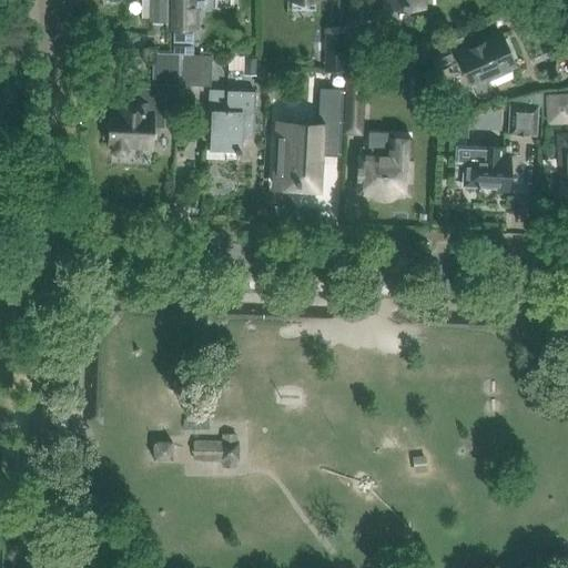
[(165,0),(150,0),(150,23),(165,23),(165,6),(165,0)]
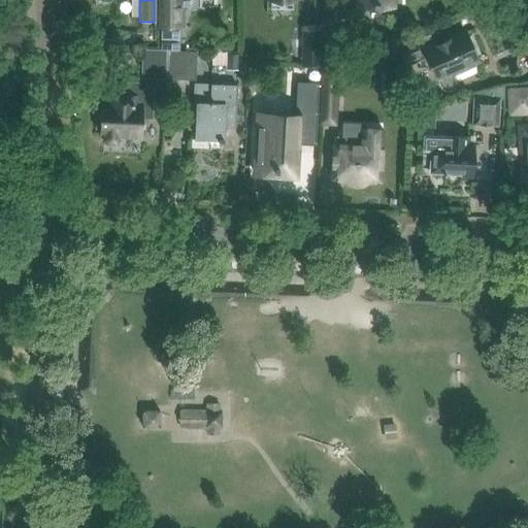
[(190,0),(159,0),(160,5),(154,5),(154,22),(159,22),(159,51),(166,51),(171,51),(178,52),(179,27),(182,27),(182,7),(190,7),(190,0)]
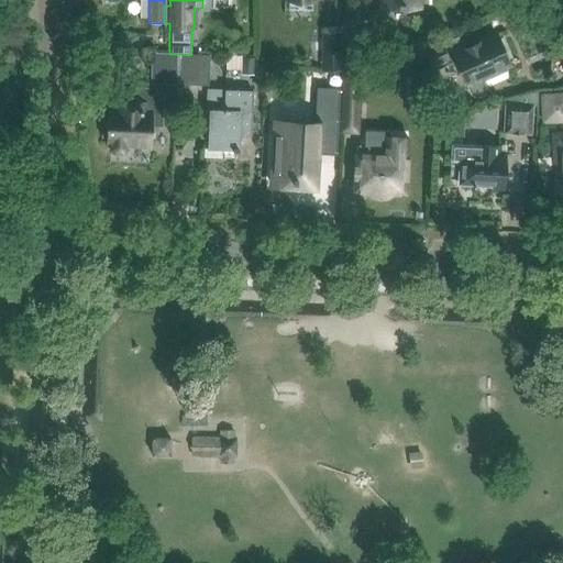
[(341,31),(323,30),(323,65),(340,65),(341,31)]
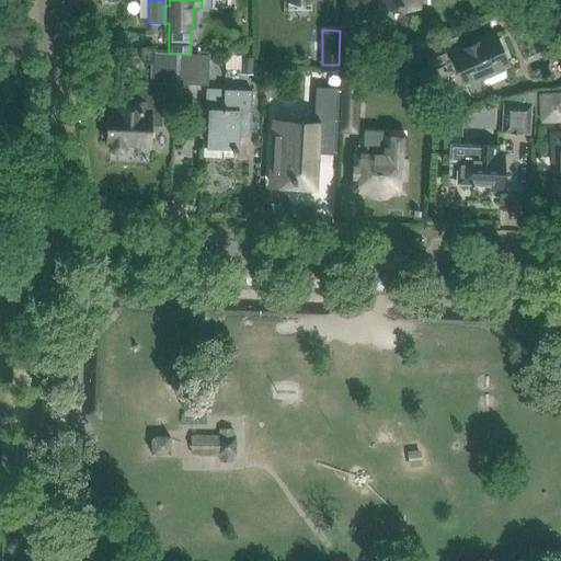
[(362,33),(346,33),(345,60),(361,60),(362,33)]
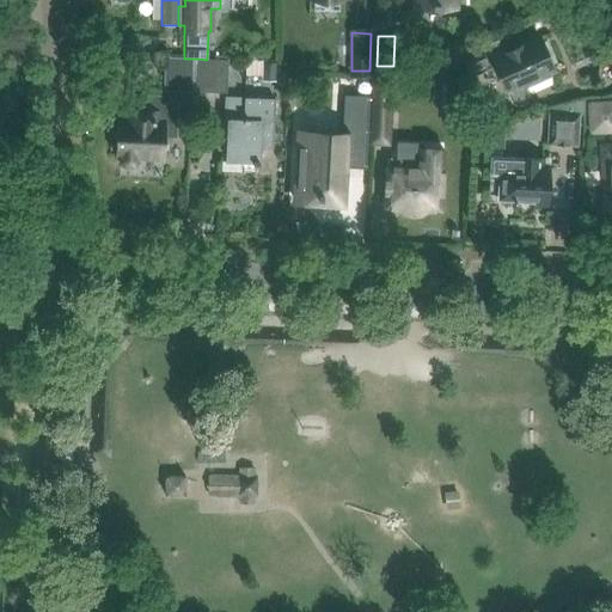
[(496,67),(509,96),(512,103),(520,106),(526,103),(528,96),(525,89),(556,75),(550,63),(555,62),(546,43),(542,44),(539,38),(505,53),(493,59),(496,67)]
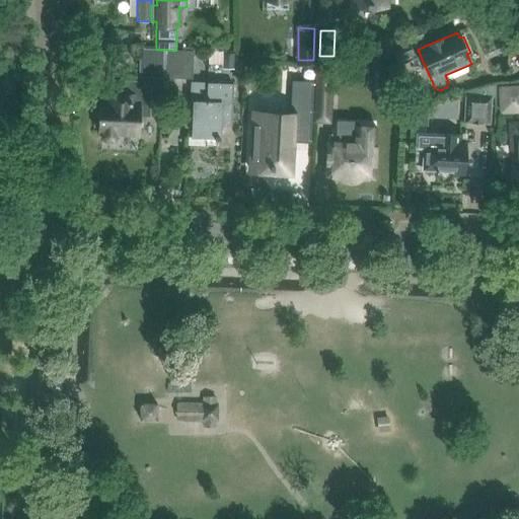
[(397,67),(421,57),(418,50),(428,45),(423,33),(389,48),(397,67)]
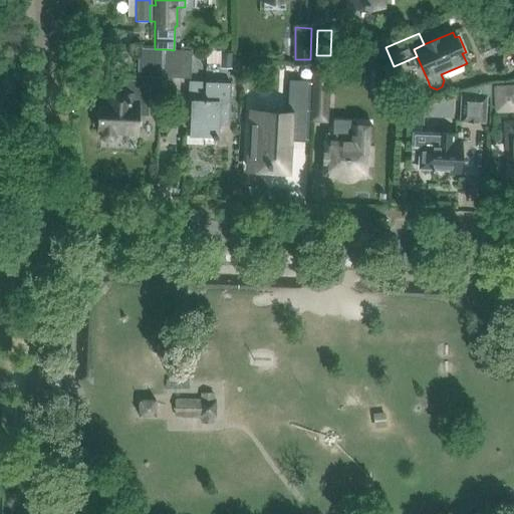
[(93,108),(92,124),(98,125),(98,132),(97,135),(102,140),(111,140),(116,136),(116,133),(136,134),(137,115),(147,116),(148,88),(161,88),(161,76),(161,71),(162,49),(155,49),(139,49),(138,81),(125,81),(124,94),(107,93),(107,102),(99,102),(98,109),(93,108)]
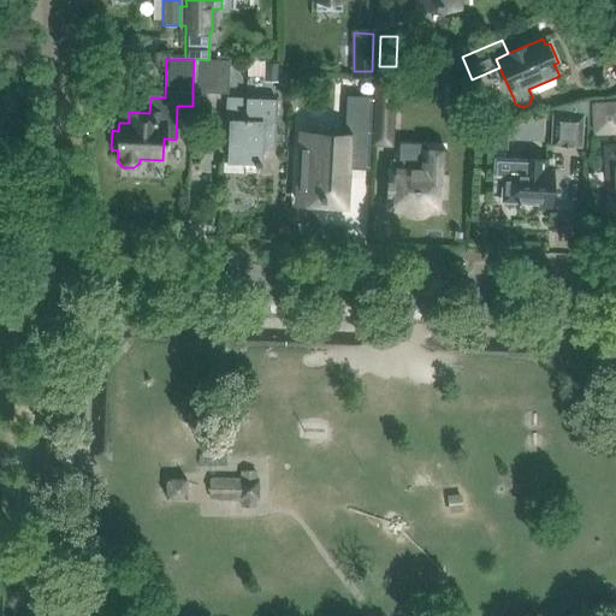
[(200,59),(197,92),(227,93),(229,61),(219,60),(208,60),(200,59)]
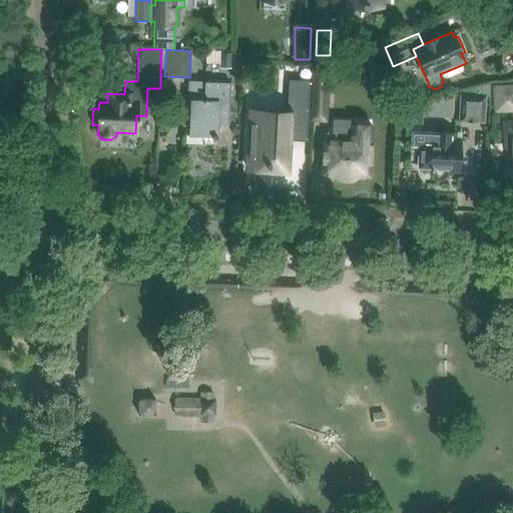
[(218,65),(229,65),(229,53),(218,53),(218,65)]
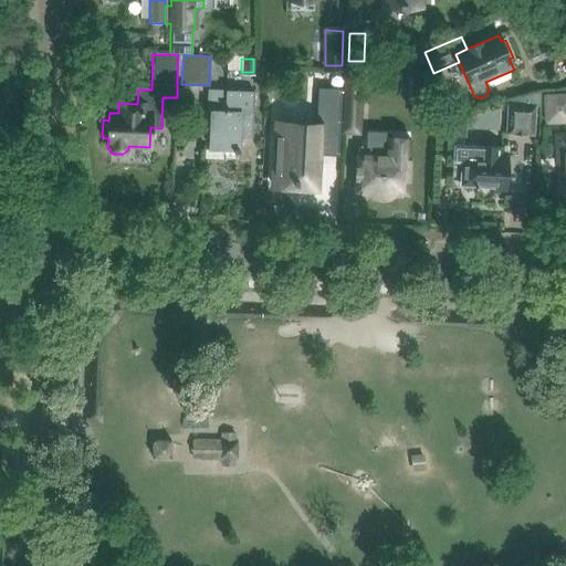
[(404,75),(405,65),(394,65),(394,75),(404,75)]
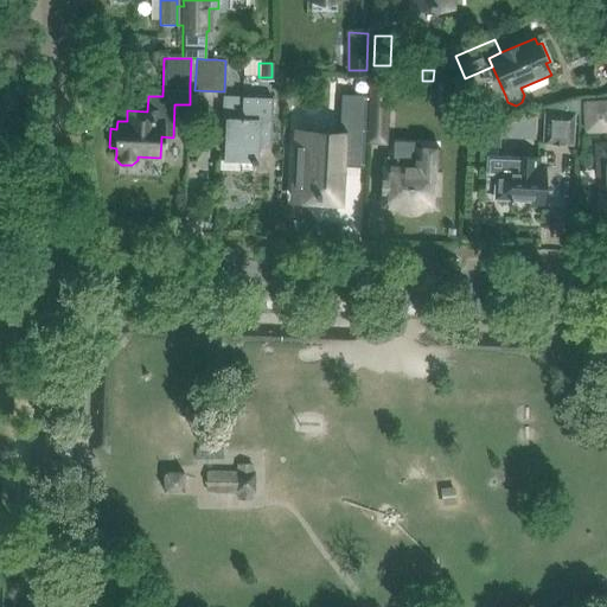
[(390,75),(370,74),(369,74),(365,145),(387,145),(390,75)]
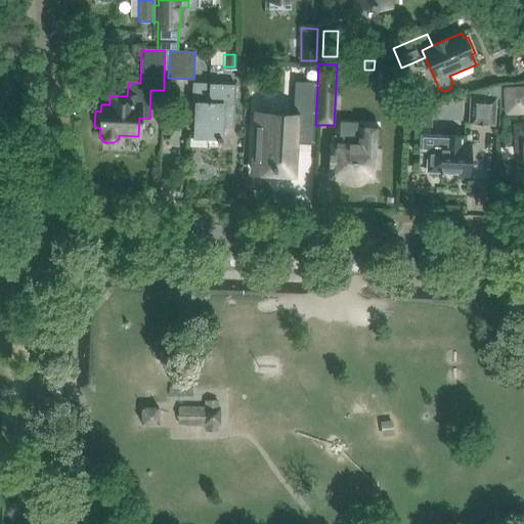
[(254,115),(253,176),(294,177),(294,145),(312,145),(313,83),(291,83),(291,116),(254,115)]
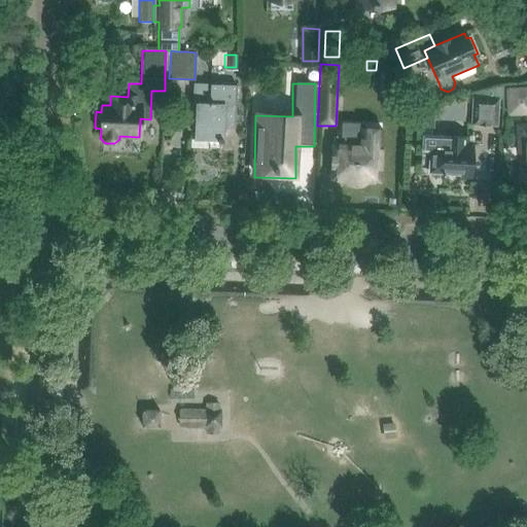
[(196,139),(217,140),(217,141),(222,142),(223,128),(234,128),(236,86),(194,84),(192,118),(197,118),(196,139)]
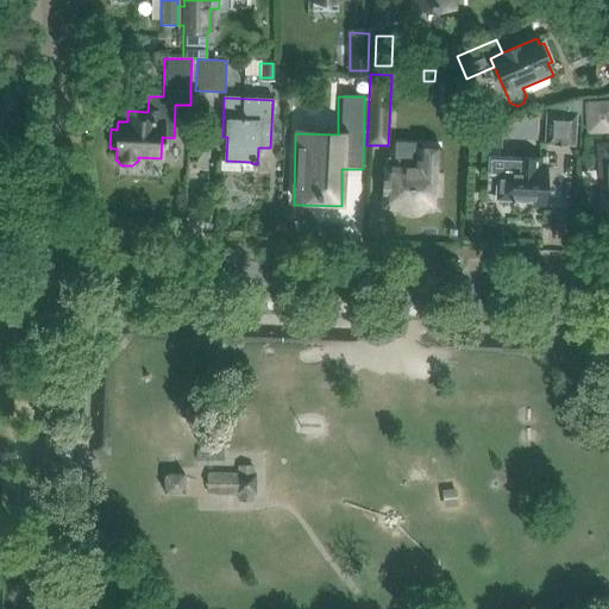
[(581,143),(579,102),(579,98),(546,106),(545,123),(540,123),(539,142),(581,144),(581,143)]
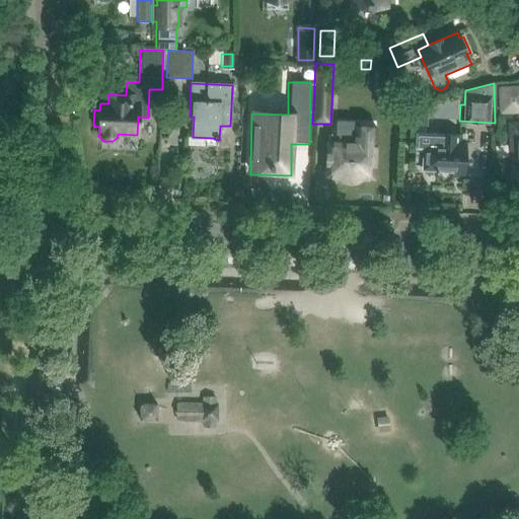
[(518,86),(499,88),(500,113),(518,112),(518,86)]
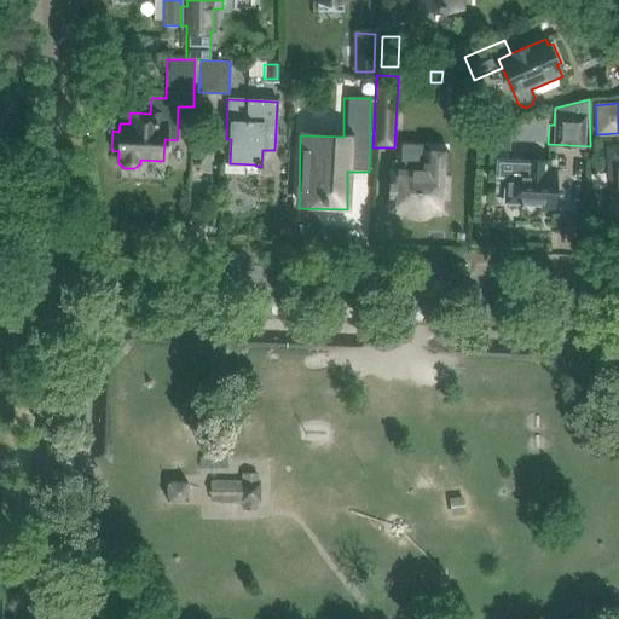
[(491,148),(496,148),(493,197),(505,198),(505,201),(520,202),(520,208),(522,214),(527,218),(532,218),(537,214),(539,209),(553,209),(554,167),(550,167),(550,160),(521,158),(521,160),(508,158),(509,134),(491,133),(490,137),(489,140),(490,144),(491,148)]
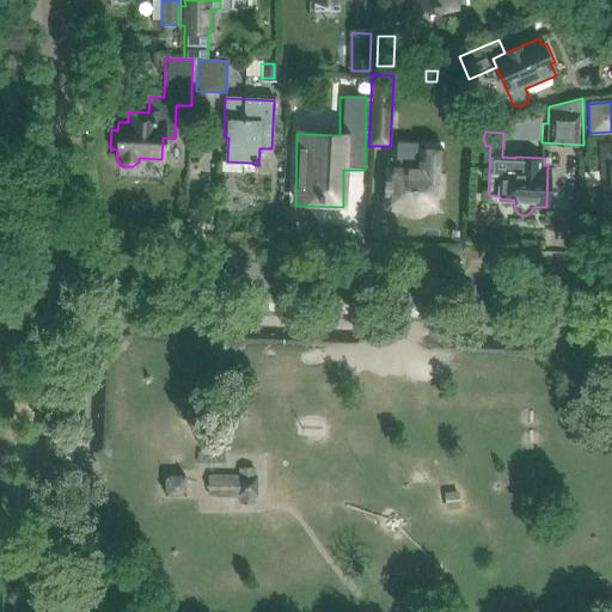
[(611,145),(600,146),(604,212),(611,210),(611,145)]
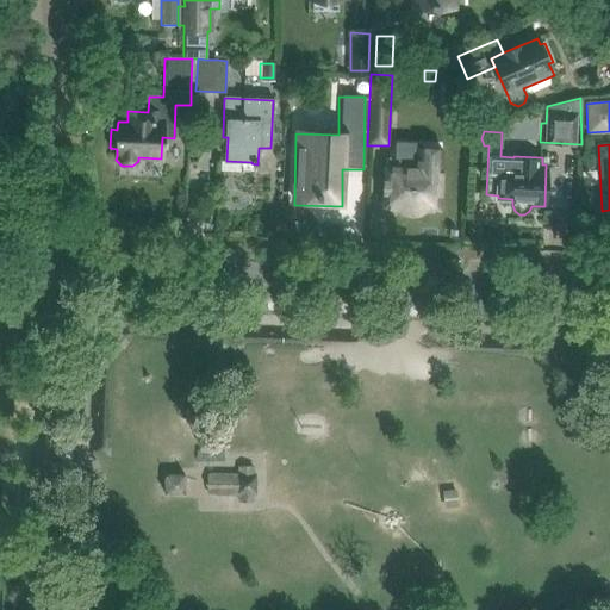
[(415,167),(385,165),(383,206),(402,207),(400,211),(419,212),(419,209),(439,210),(442,149),(416,148),(415,167)]
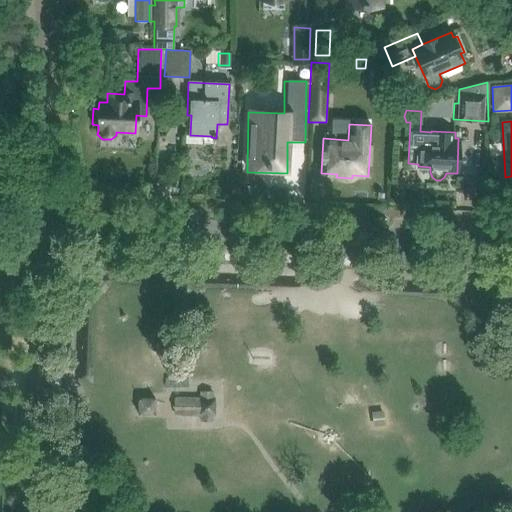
[(198,392),(198,399),(175,399),(175,415),(201,415),(201,421),(212,421),(212,414),(214,414),(214,399),(212,399),(212,392),(198,392)]
